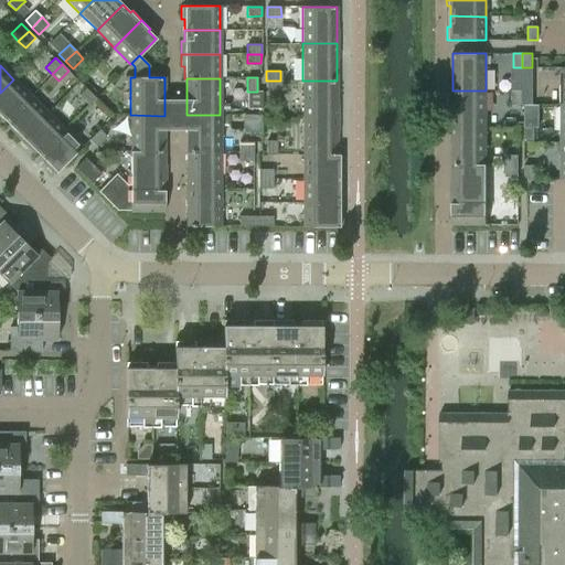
[(0,116),(4,121),(30,96),(13,80),(0,93),(0,116)]
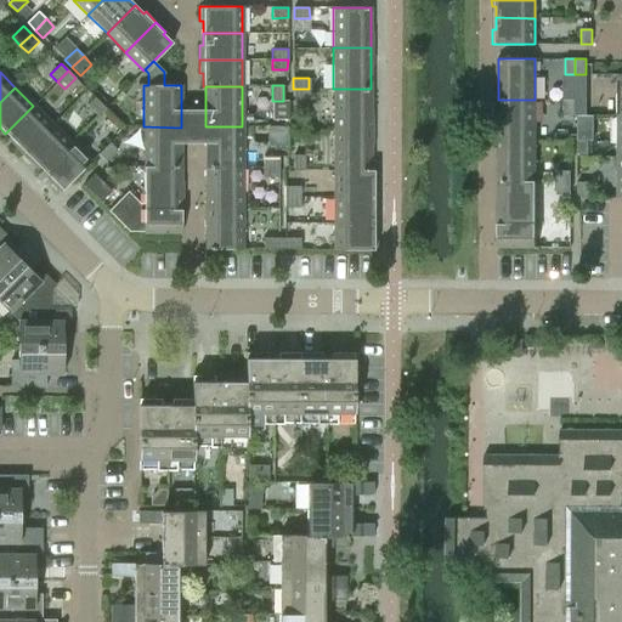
[(293,100),(309,100),(309,89),(293,89),(293,100)]
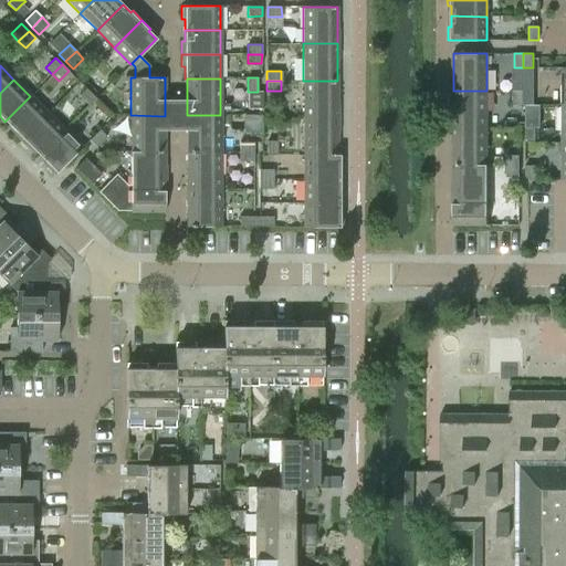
[(303,117),(337,117),(337,81),(303,81),(303,117)]
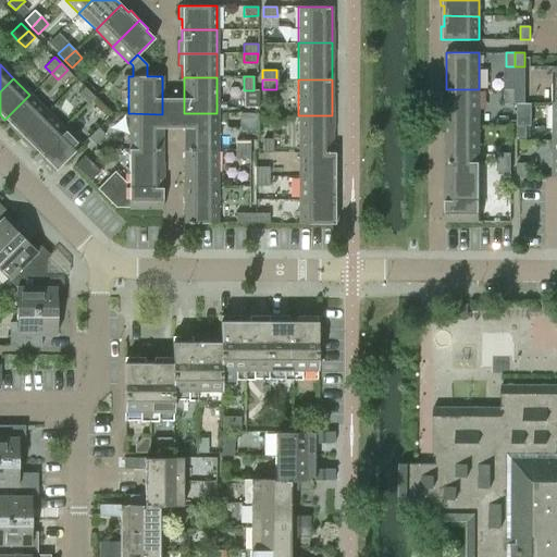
[(87,104),(95,97),(84,87),(77,94),(87,104)]
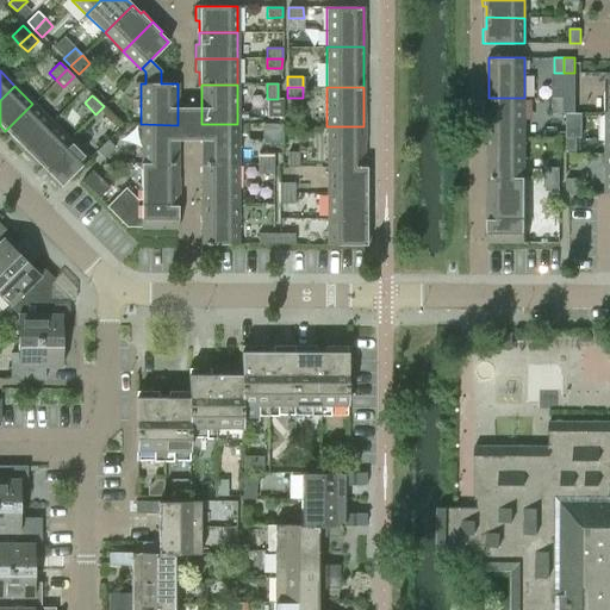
[(489,137),(524,137),(524,98),(489,98),(489,137)]
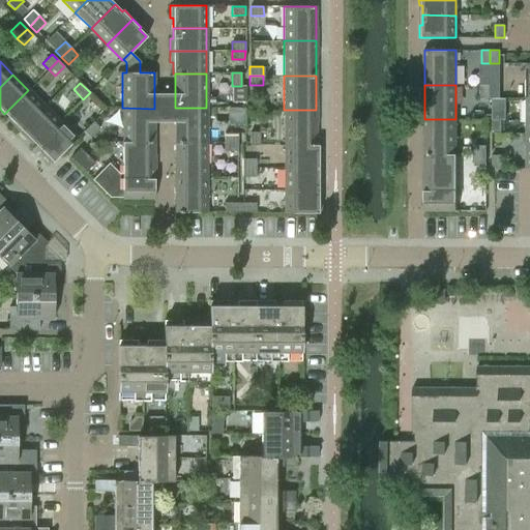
[(479,98),(490,98),(490,85),(480,85),(479,98)]
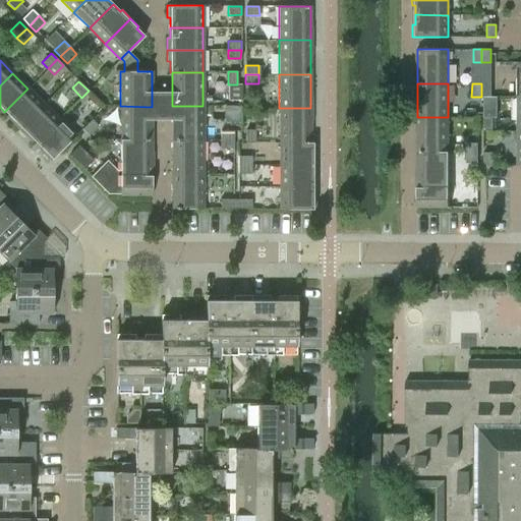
[(481,83),(481,97),(491,98),(491,83),(481,83)]
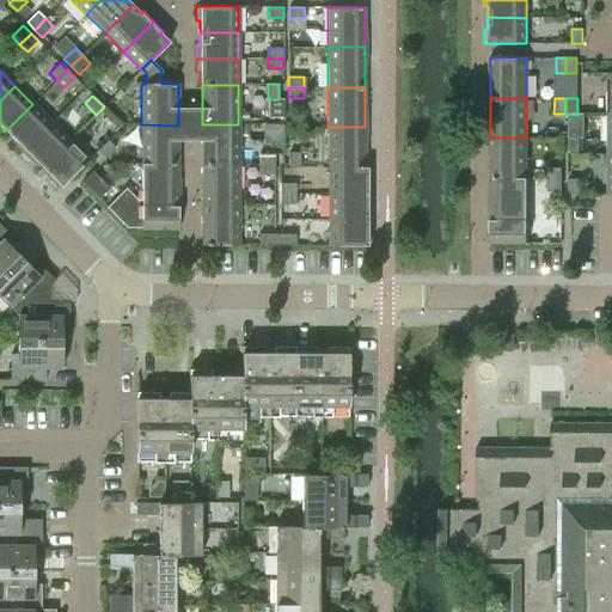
[(11,142),(20,152),(50,122),(32,104),(5,132),(13,140),(11,142)]
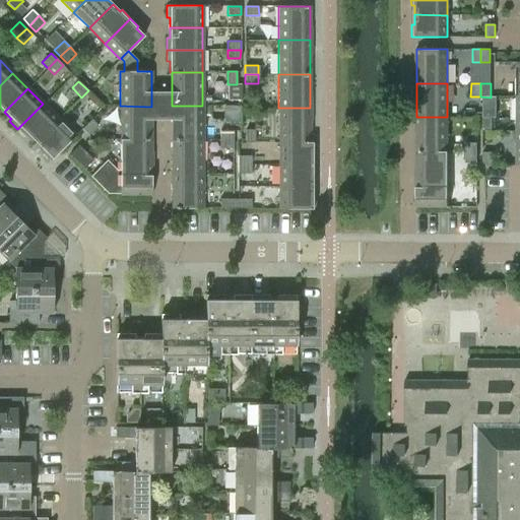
[(28,136),(36,142),(59,119),(43,104),(17,129),(26,138),(28,136)]
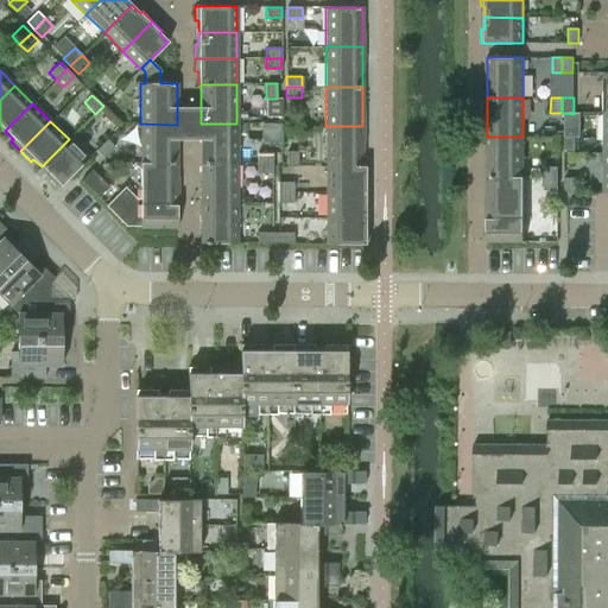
[(177,125),(140,124),(140,163),(177,163),(177,125)]
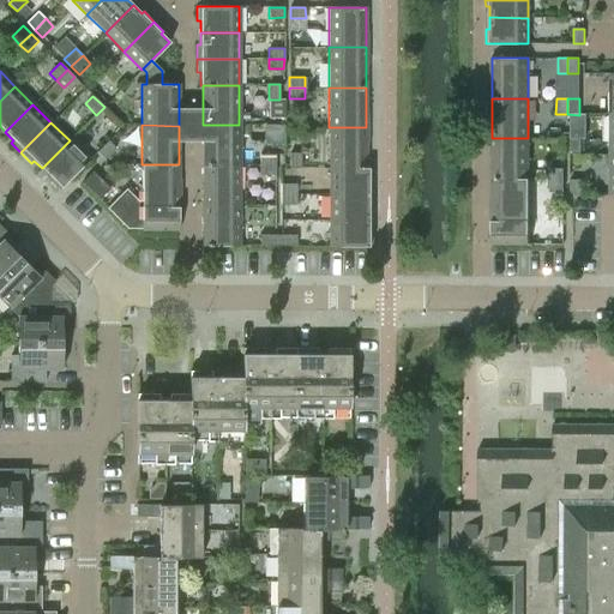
[(239,166),(239,125),(203,125),(203,164),(239,166)]
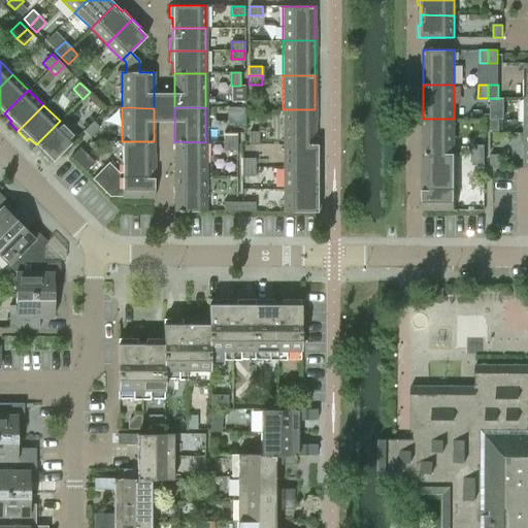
[(315,109),(283,109),(283,144),(315,144),(315,109)]
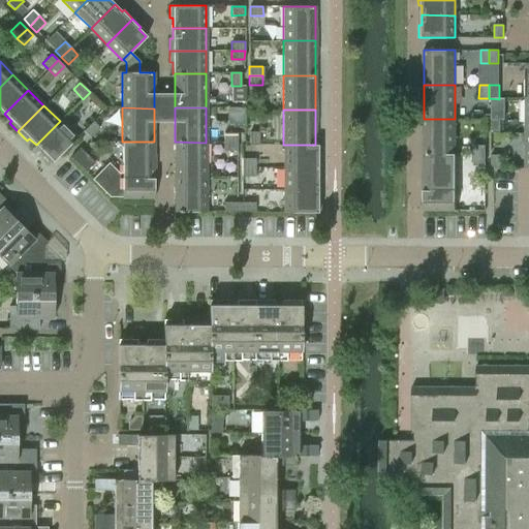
[(455,154),(455,119),(424,119),(423,154),(455,154)]
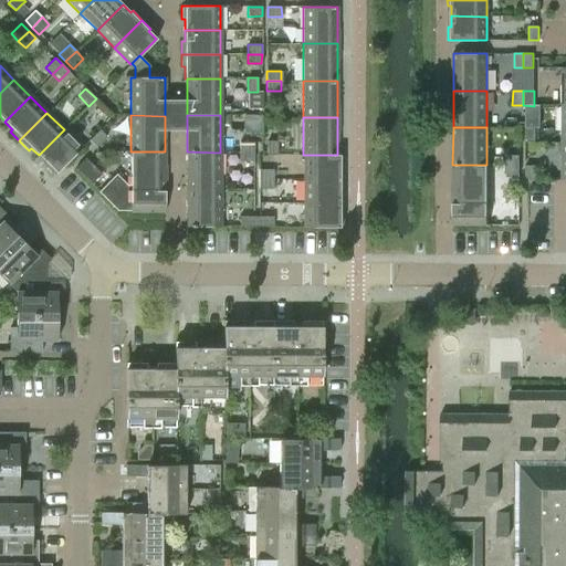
[(525,127),(525,142),(535,143),(535,127),(525,127)]
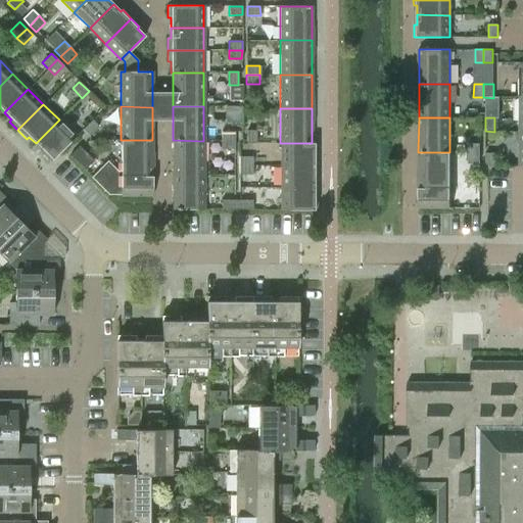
[(49,161),(61,149),(75,136),(59,120),(36,143),(43,151),(41,153),(49,161)]
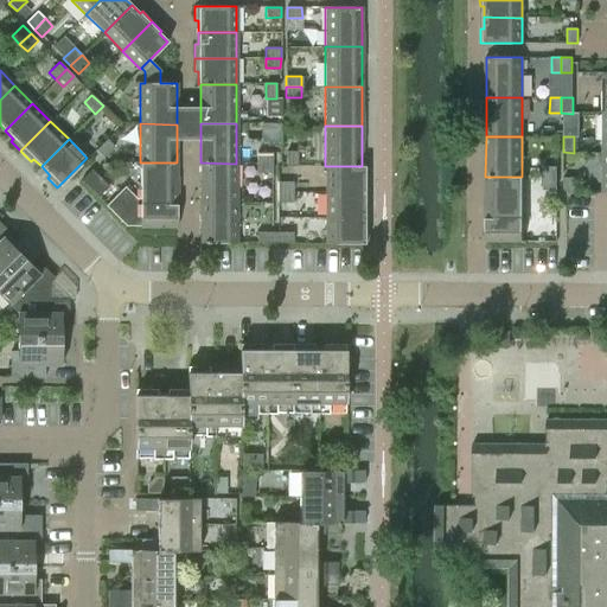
[(103,158),(114,146),(107,139),(96,149),(103,158)]
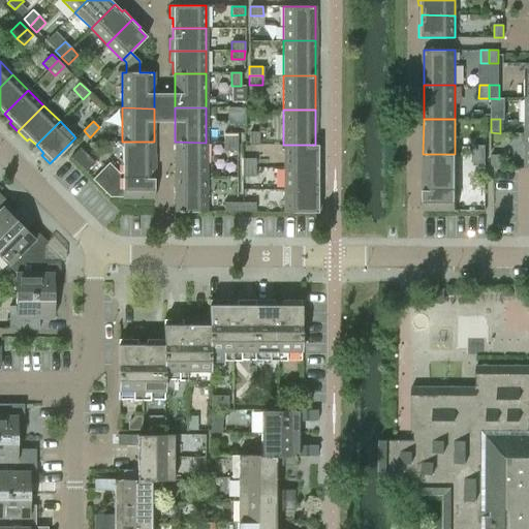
[(250,131),(250,145),(259,145),(259,131),(250,131)]
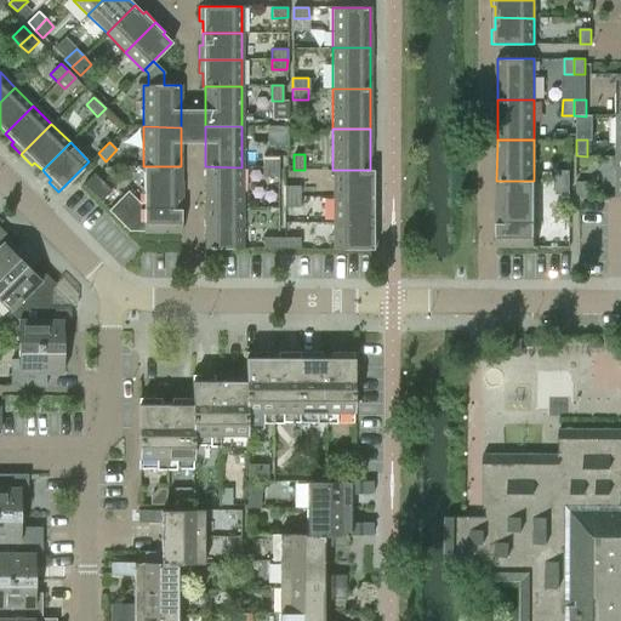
[(262,166),(278,166),(278,157),(262,157),(262,166)]
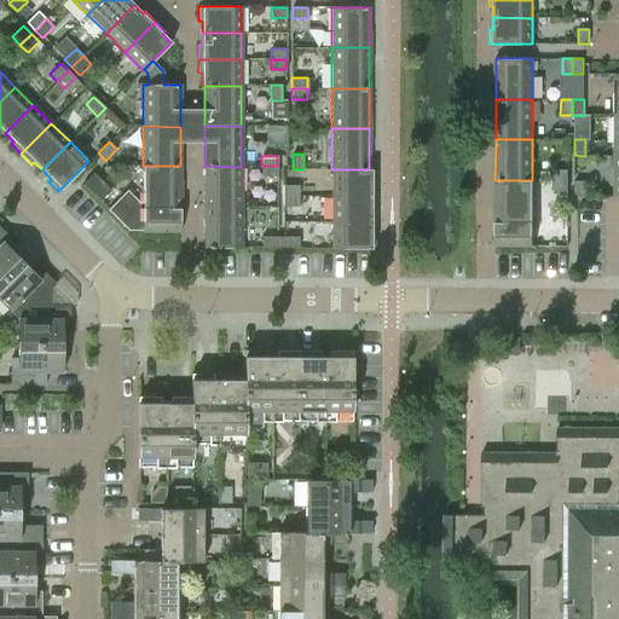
[(143,166),(142,202),(138,202),(126,190),(106,209),(127,231),(142,231),(142,232),(179,232),(179,202),(180,166),(143,166)]
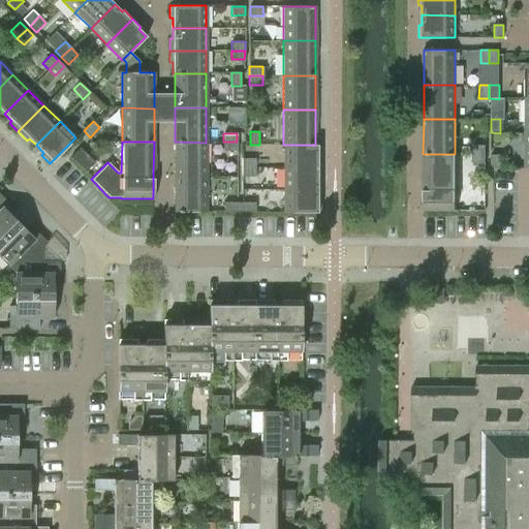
[(175,177),(206,177),(206,143),(175,142),(175,177)]
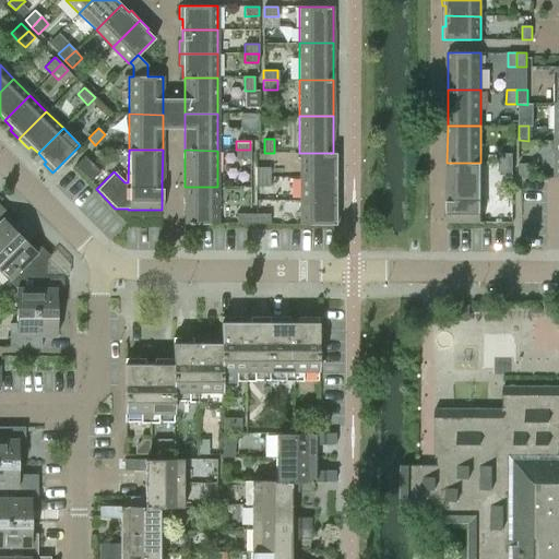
[(236,150),(236,159),(250,159),(250,150),(236,150)]
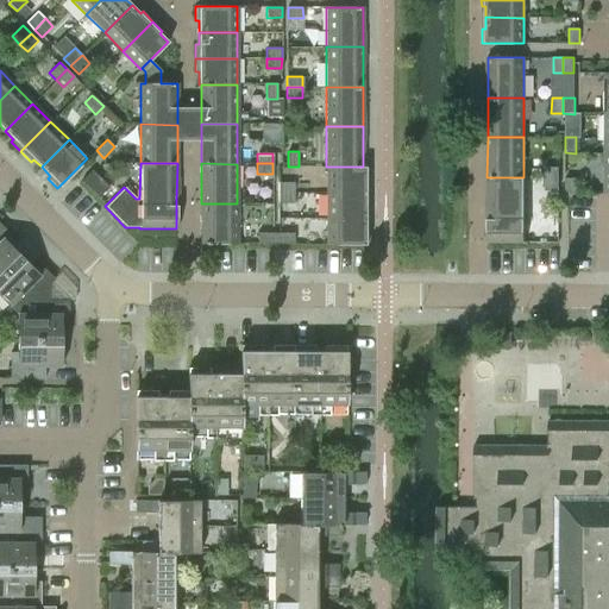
[(326,193),(369,193),(369,179),(365,179),(365,167),(363,167),(326,167),(326,193)]
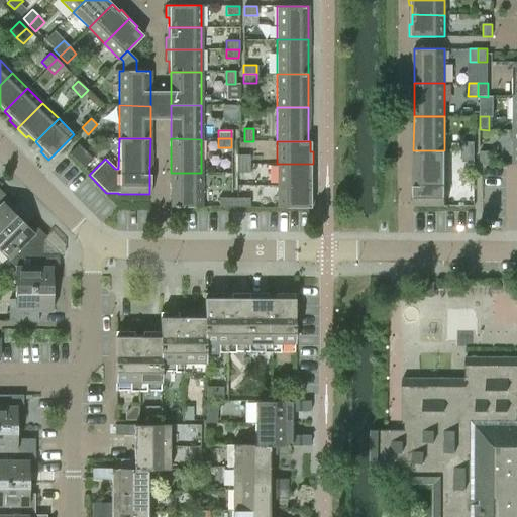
[(462,150),(476,150),(476,142),(462,142),(462,150)]
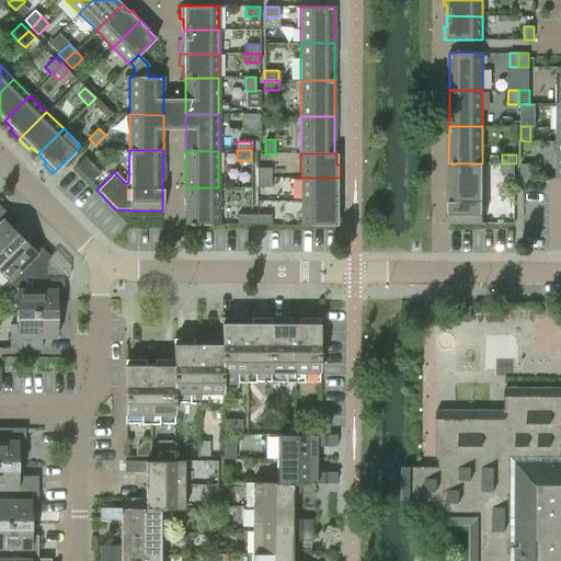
[(92,164),(84,157),(75,168),(82,175),(92,164)]
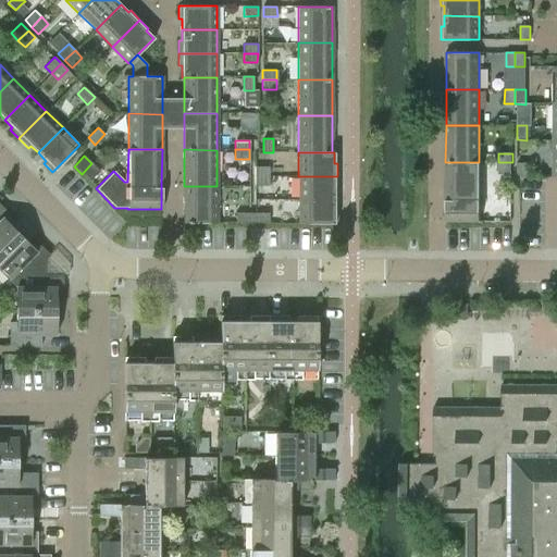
[(479,222),(479,220),(479,192),(479,162),(445,162),(445,192),(445,221),(479,222)]
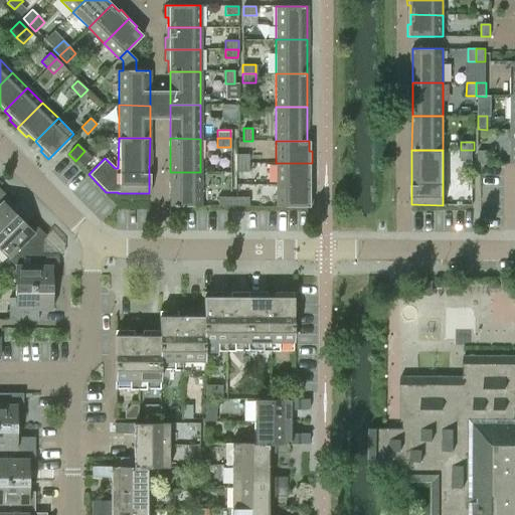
[(474,150),(461,150),(460,159),(474,159),(474,150)]
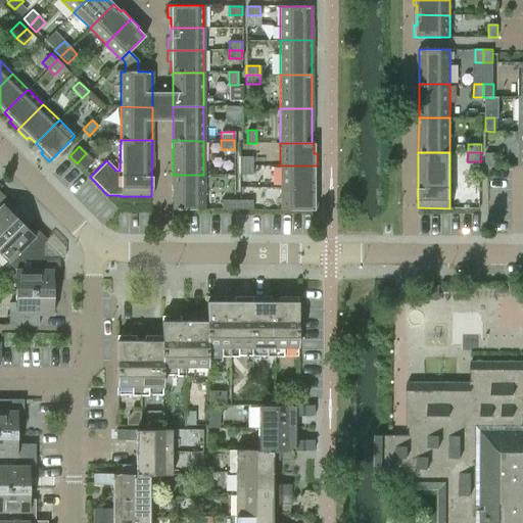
[(86,153),(77,163),(85,171),(94,161),(94,160),(86,153)]
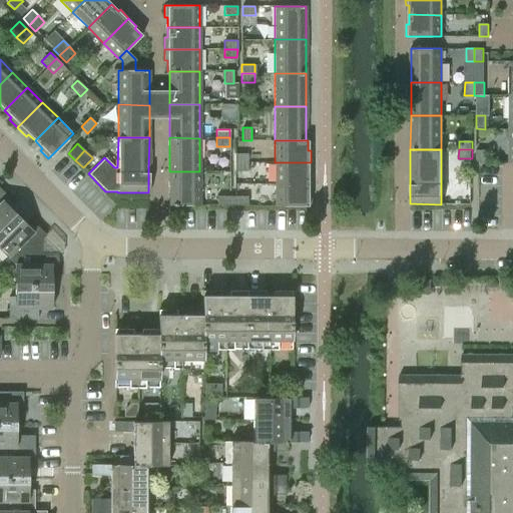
[(476,150),(477,162),(485,162),(485,150),(476,150)]
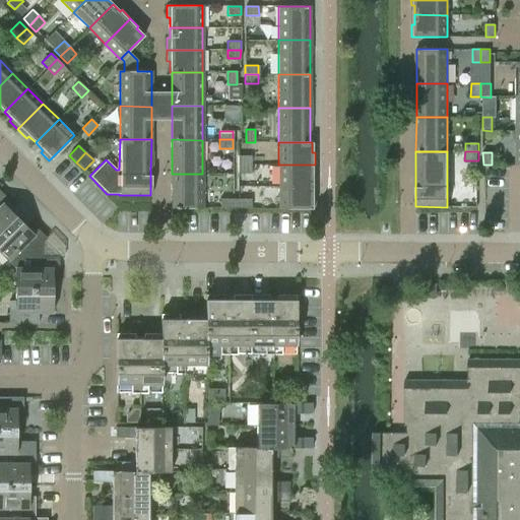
[(238,165),(251,165),(251,155),(238,155),(238,165)]
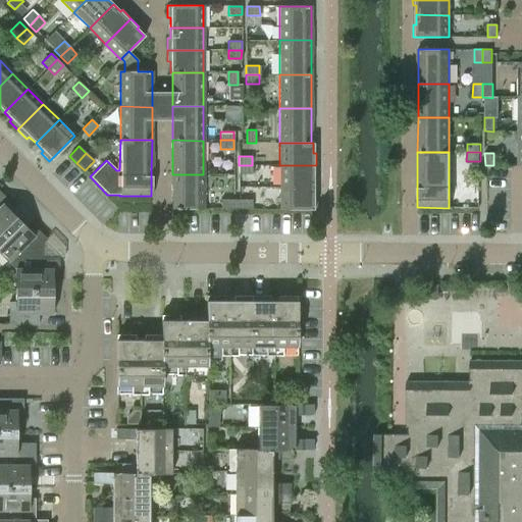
[(239,174),(252,174),(252,165),(239,165),(239,174)]
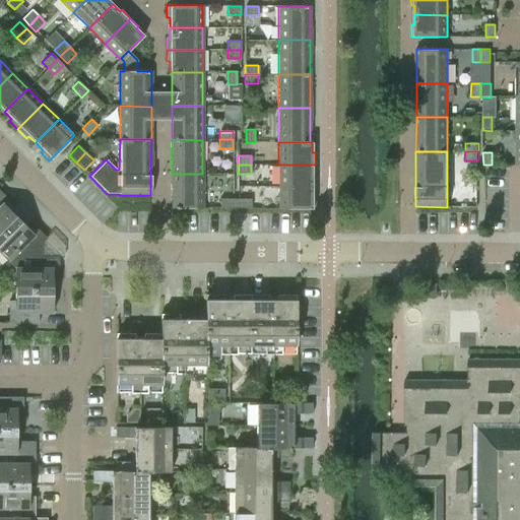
[(315,177),(315,165),(278,165),(278,187),(312,187),(312,177),(315,177)]
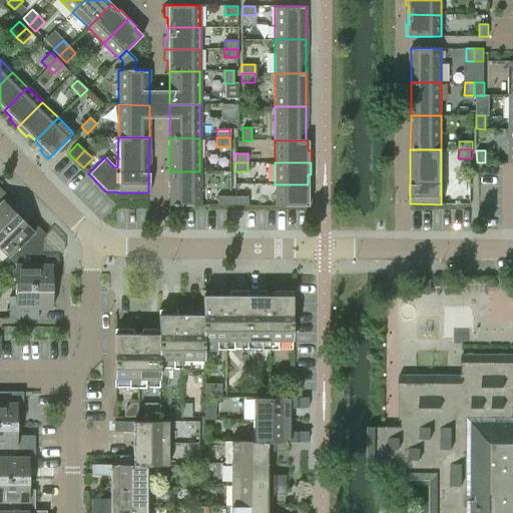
[(199,205),(199,171),(169,171),(169,205),(199,205)]
